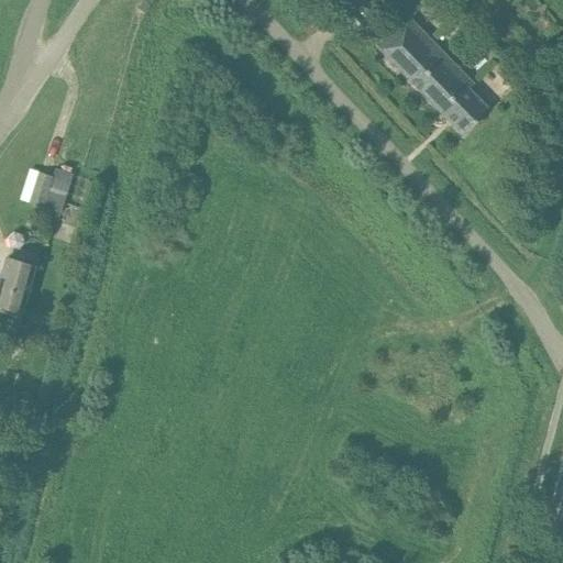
[(440,0),(430,0),(426,4),(435,14),(445,6),(440,0)]
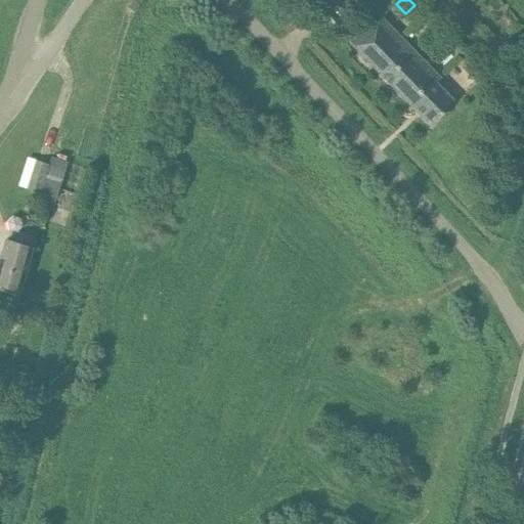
[(441,79),(380,16),(366,29),(352,43),(431,125),(446,111),(455,102),(436,83),(441,79)]
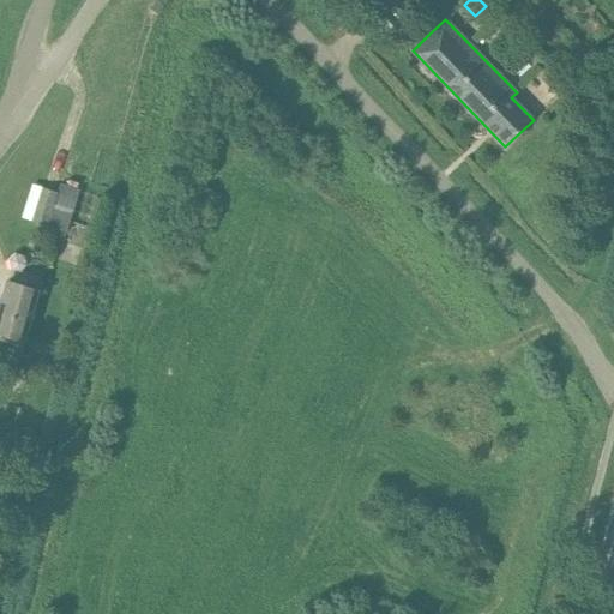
[(42,187),(31,221),(66,232),(79,191),(59,185),(56,192),(42,187)]
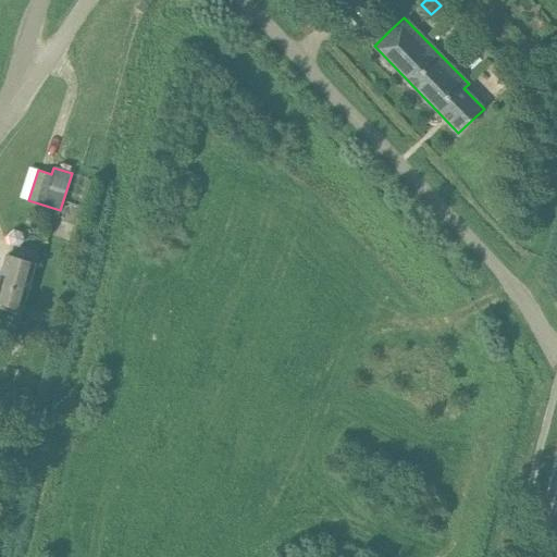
[(27,261),(7,256),(0,276),(0,301),(14,307),(21,309),(34,263),(27,261)]
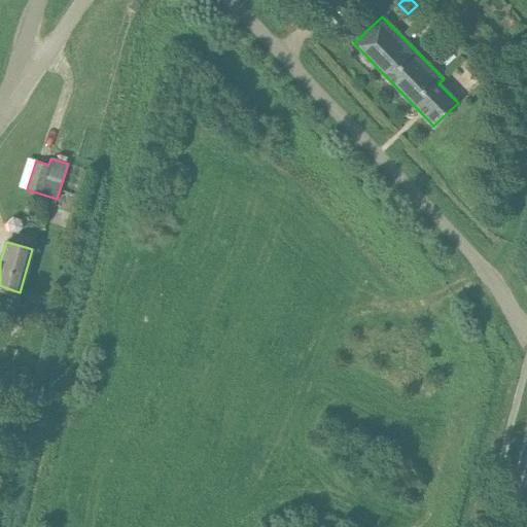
[(27,302),(15,303),(16,316),(28,315),(27,302)]
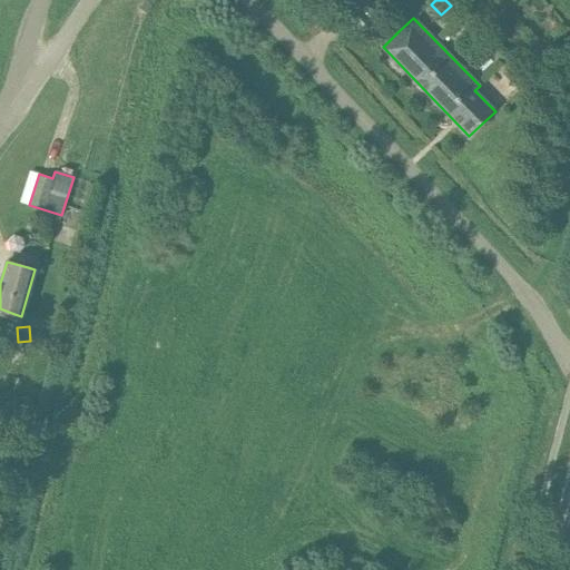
[(22,406),(18,419),(32,424),(37,412),(22,406)]
